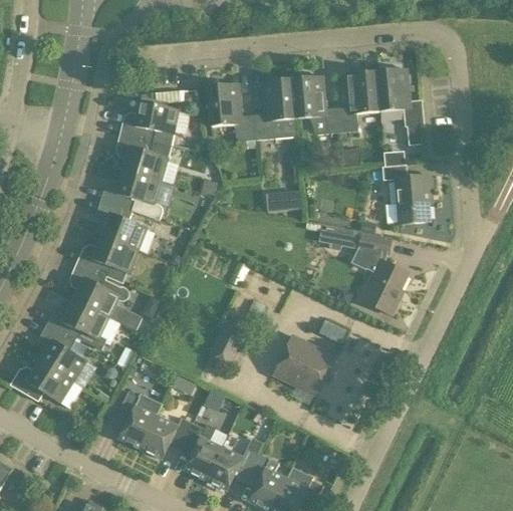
[(421,99),(409,100),(406,68),(375,70),(378,110),(403,108),(404,125),(423,123),(421,99)]
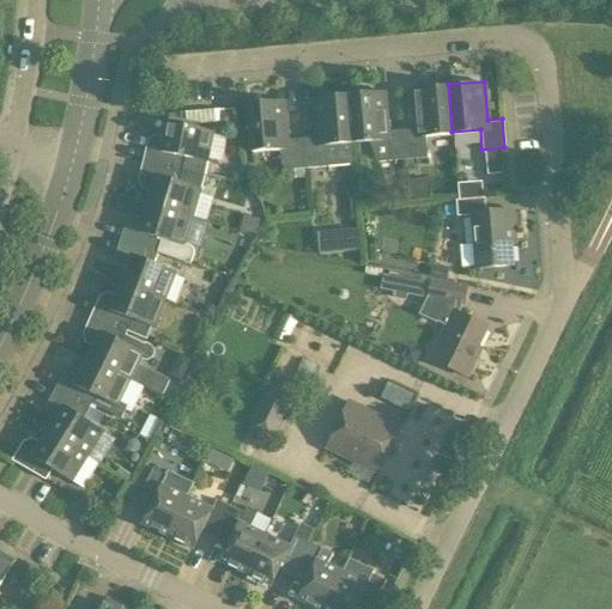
[(401,127),(404,157),(425,154),(424,134),(452,132),(448,84),(411,87),(414,126),(401,127)]
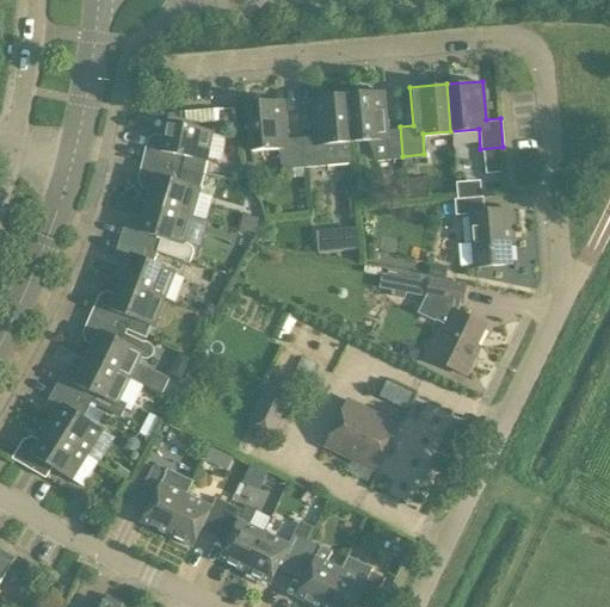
[(375,159),(380,159),(402,156),(400,127),(386,128),(382,90),(346,93),(350,141),(352,140),(368,138),(375,159)]
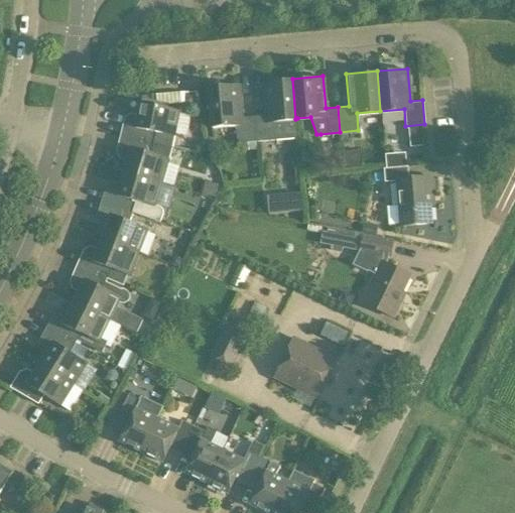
[(253,115),(255,139),(298,136),(297,118),(295,119),(292,79),(261,81),(264,114),(253,115)]
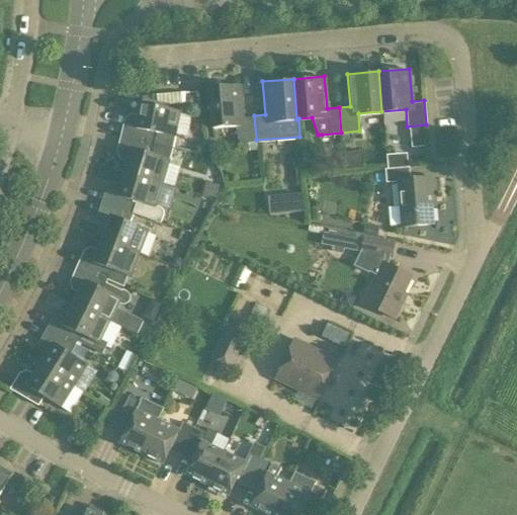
[(239,83),(207,86),(211,126),(236,124),(238,142),(256,140),(254,115),(242,116),(239,83)]
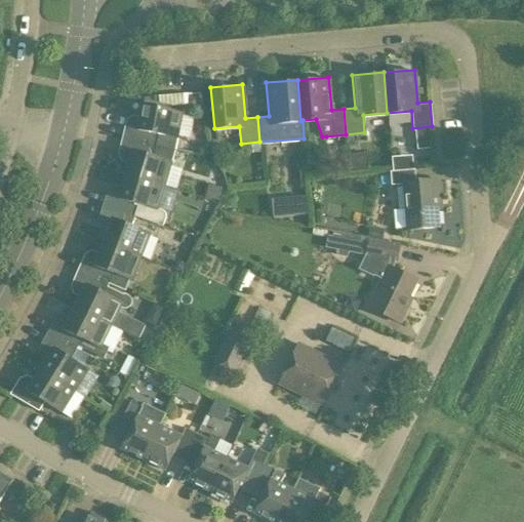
[(186,99),(187,102),(192,106),(199,105),(198,91),(186,92),(186,99)]
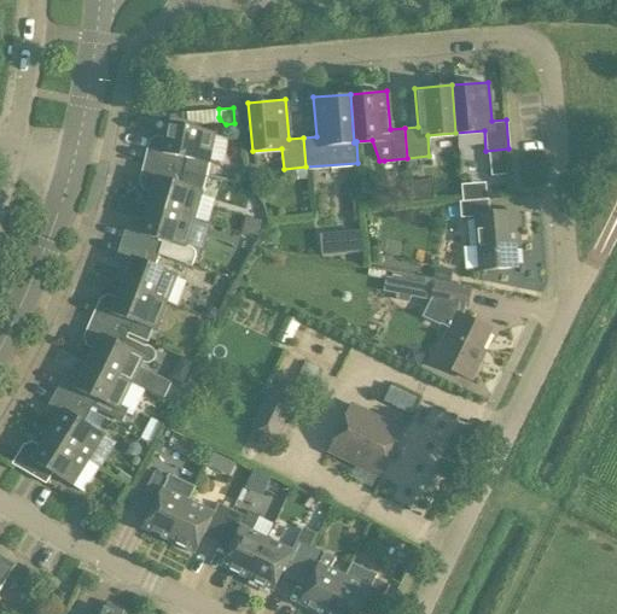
[(167,122),(163,142),(147,140),(143,159),(205,174),(214,130),(167,122)]
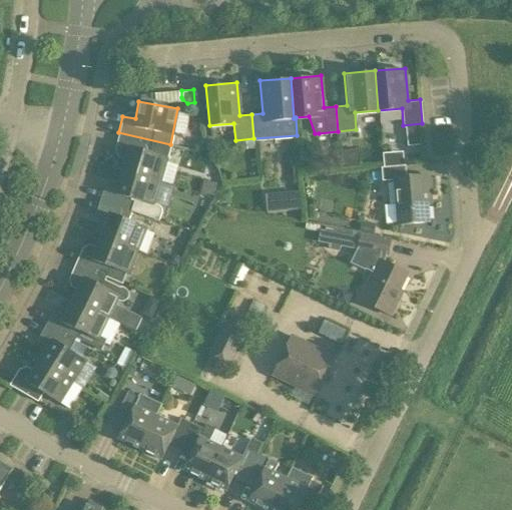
[(115,148),(127,152),(122,169),(160,180),(170,144),(118,132),(115,148)]
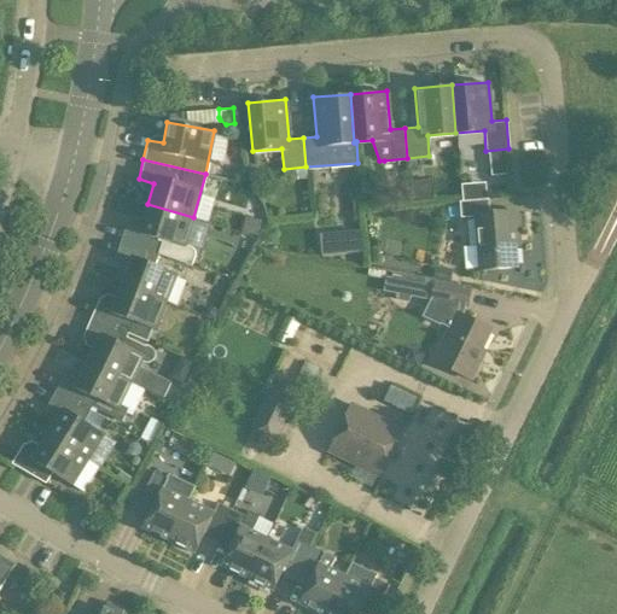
[(306,167),(296,168),(296,177),(307,176),(306,167)]
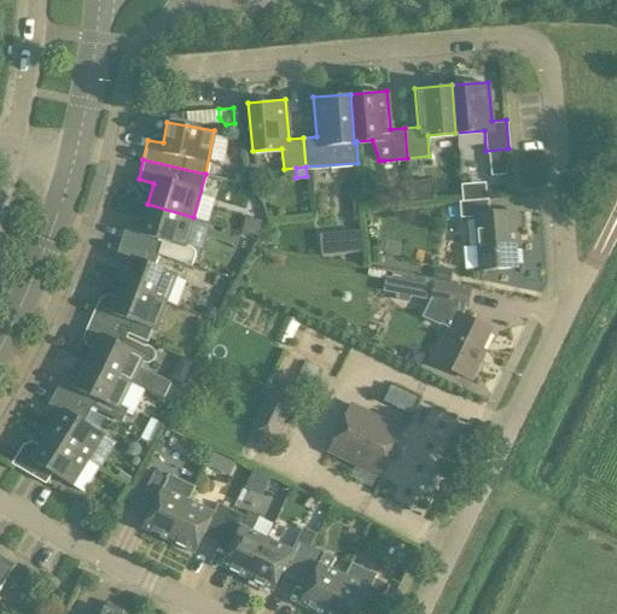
[(477,215),(481,243),(463,244),(465,265),(483,264),(483,269),(519,264),(516,226),(519,226),(518,209),(490,212),(489,198),(460,202),(463,217),(477,215)]
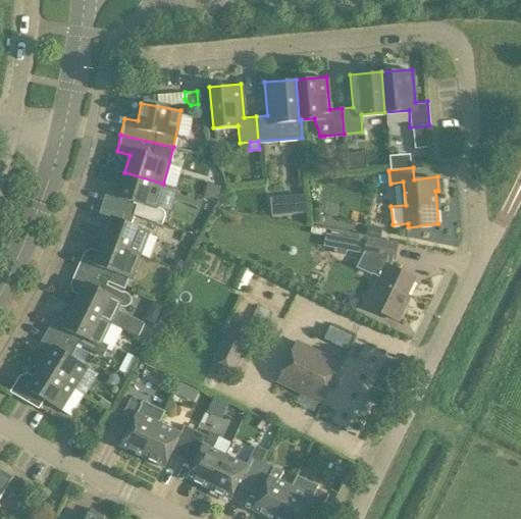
[(119,189),(107,186),(102,202),(134,212),(161,221),(164,213),(164,209),(161,206),(157,205),(163,184),(124,172),(119,189)]
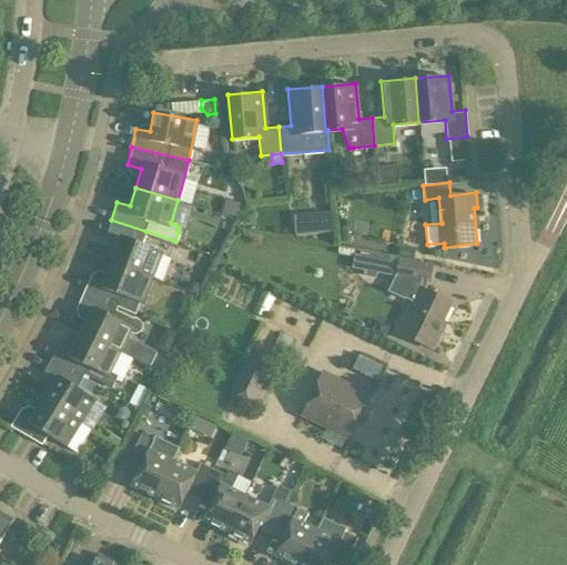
[(235,215),(239,201),(225,198),(222,212),(235,215)]
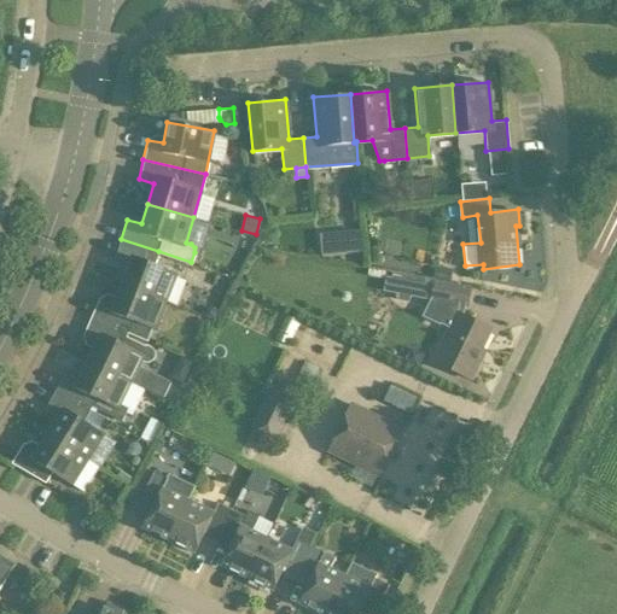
[(347,229),(349,251),(364,250),(362,228),(347,229)]
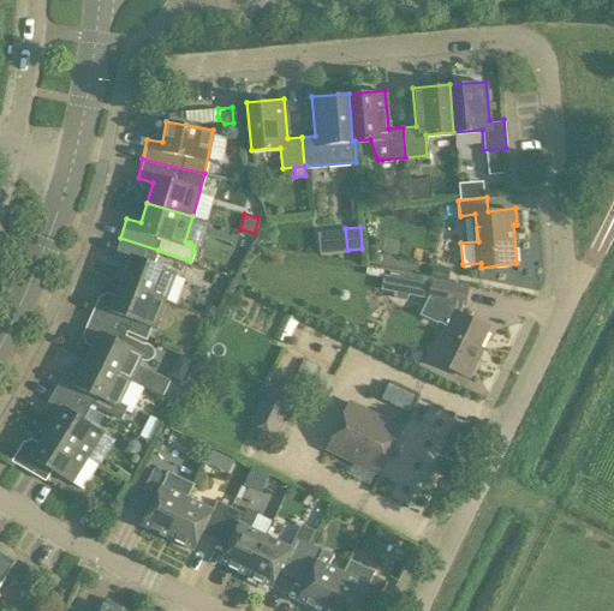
[(263,232),(258,228),(251,241),(257,244),(263,232)]
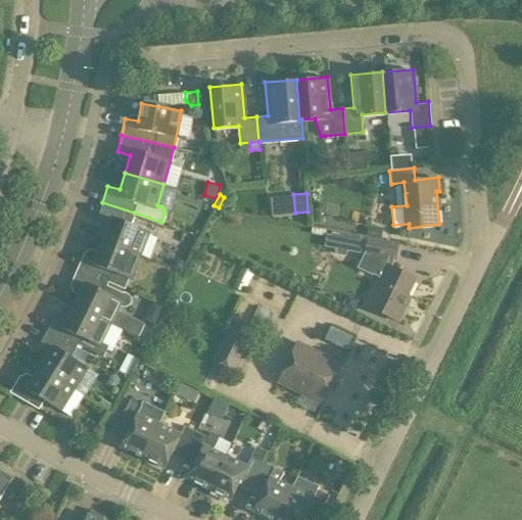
[(96,219),(108,223),(102,240),(139,254),(148,231),(130,224),(134,213),(102,202),(96,219)]
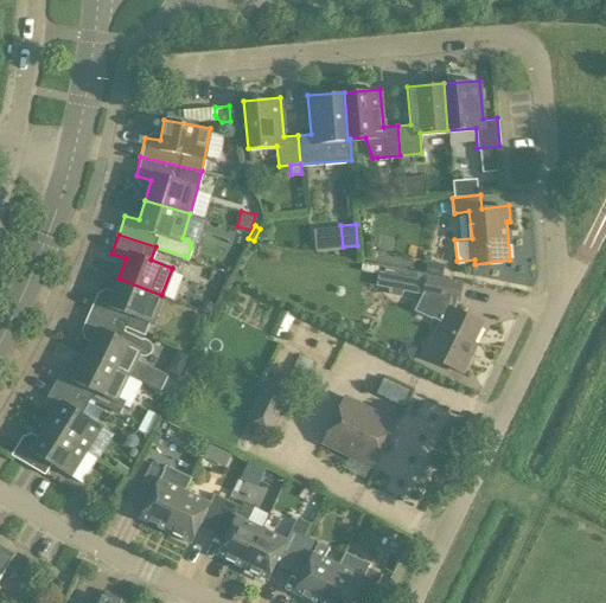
[(427,261),(425,273),(428,274),(439,275),(441,263),(427,261)]
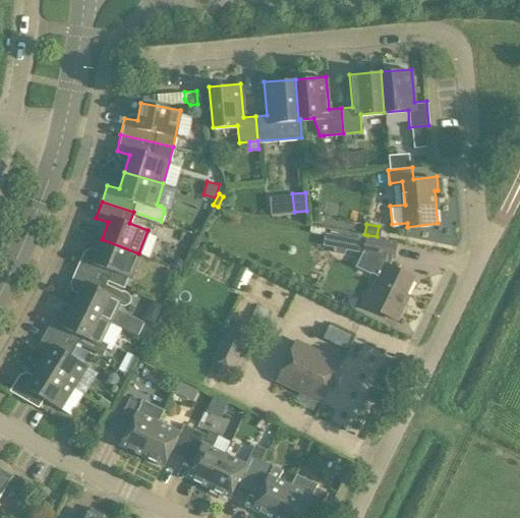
[(326,241),(329,245),(336,246),(339,235),(331,233),(328,235),(326,241)]
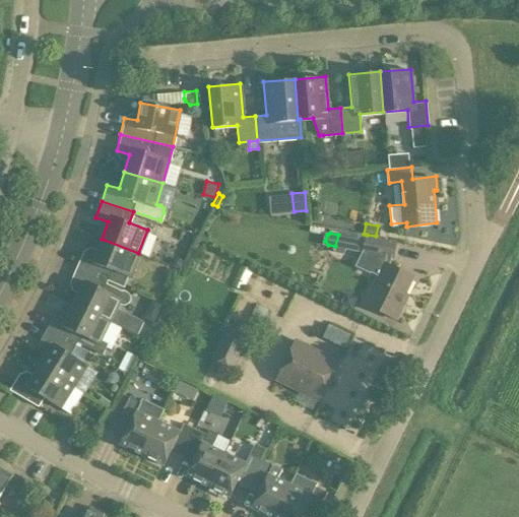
[(365,253),(358,266),(372,273),(373,272),(381,276),(368,304),(399,319),(406,305),(403,304),(415,277),(390,265),(392,261),(393,256),(396,257),(399,242),(381,238),(381,237),(376,236),(367,235),(363,252),(365,253)]
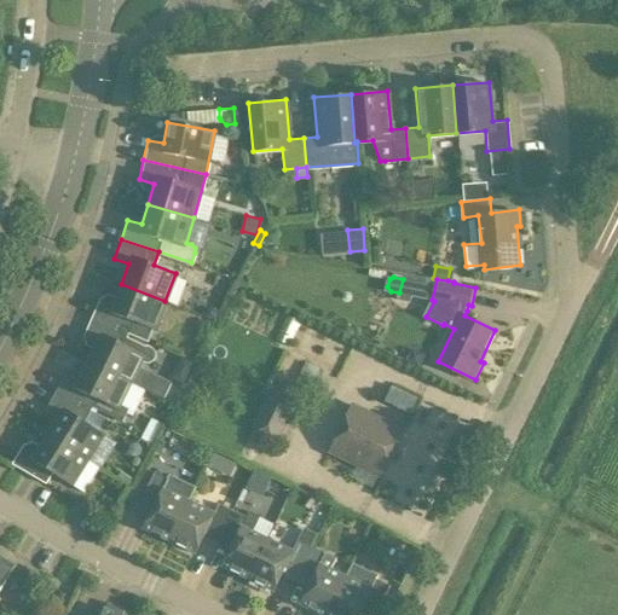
[(114,303),(99,297),(91,315),(127,332),(128,330),(148,338),(151,328),(155,329),(165,301),(121,284),(114,303)]
